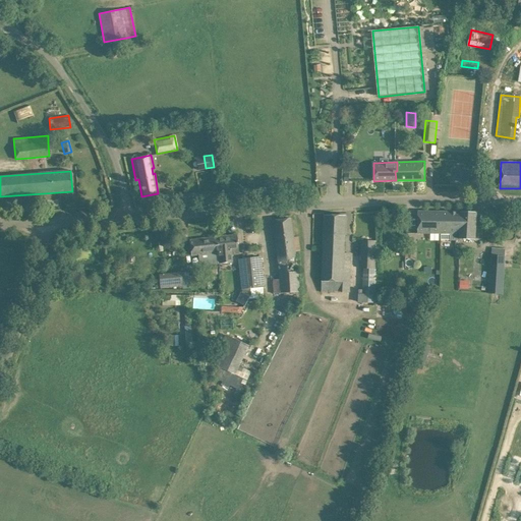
[(163,191),(165,198),(173,196),(171,190),(163,191)]
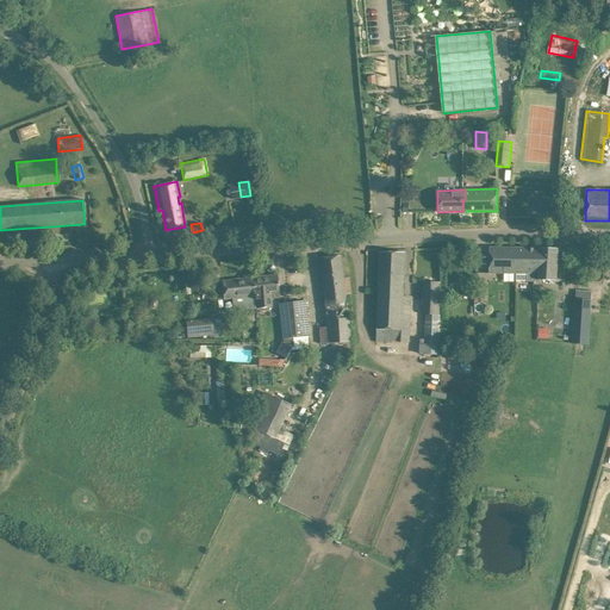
[(517,248),(490,248),(490,273),(516,274),(517,274),(517,248)]
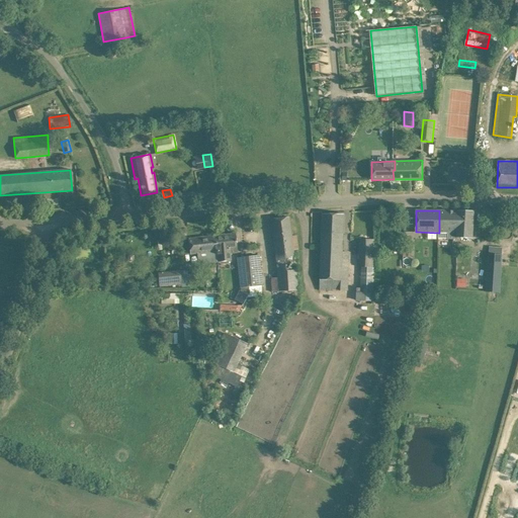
[(438,239),(454,239),(454,225),(457,225),(458,210),(439,210),(439,233),(438,233),(438,239)]
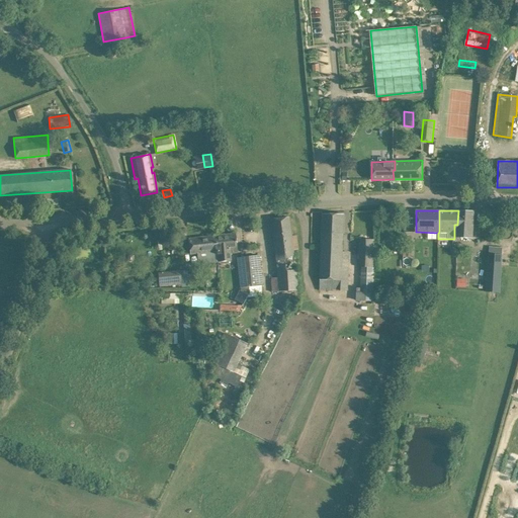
[(454,225),(454,239),(457,239),(457,238),(472,239),(473,210),(458,210),(457,225),(454,225)]
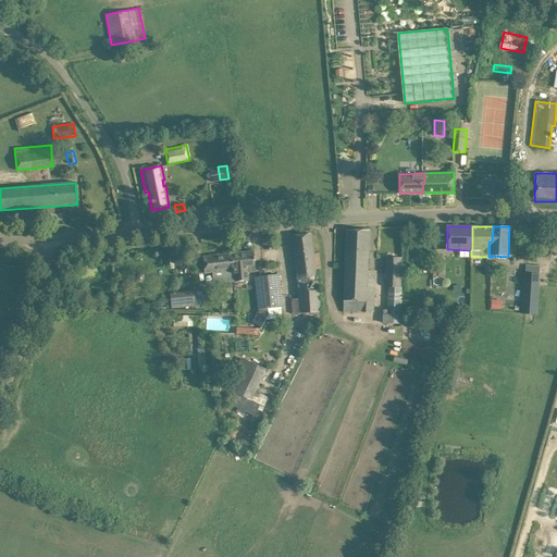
[(347,230),(347,240),(346,312),(376,313),(376,280),(370,280),(370,231),(347,230)]
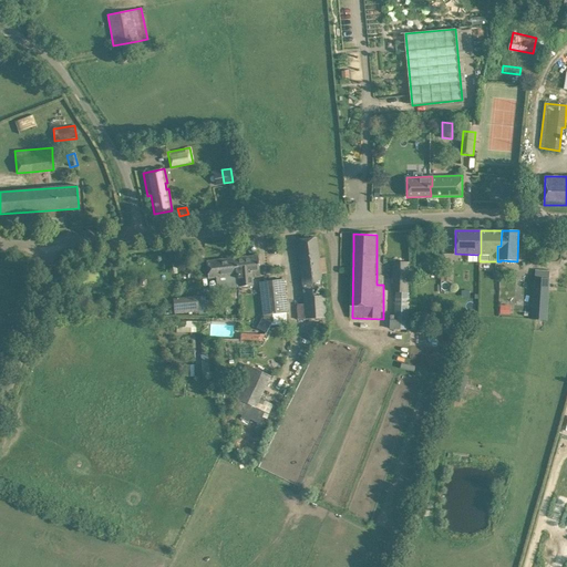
[(303,298),(303,305),(297,305),(297,319),(325,319),(322,295),(320,275),(326,274),(323,258),(319,258),(316,237),(296,240),(303,298)]
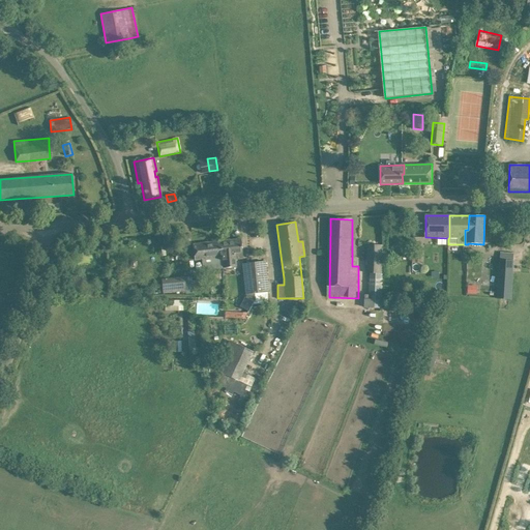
[(240,239),(216,241),(219,268),(225,268),(226,270),(234,269),(234,267),(236,266),(235,260),(243,259),(240,239)]
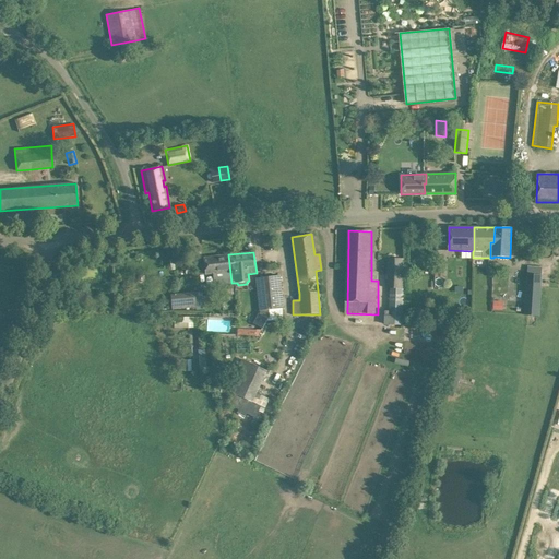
[(232,283),(228,254),(204,258),(205,274),(213,273),(215,285),(232,283)]
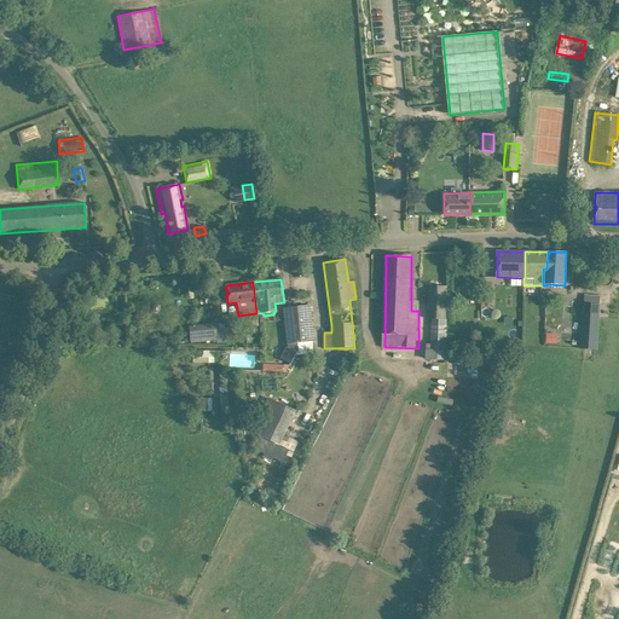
[(428,319),(432,319),(431,350),(426,350),(426,359),(445,360),(445,358),(445,346),(447,287),(429,287),(428,319)]
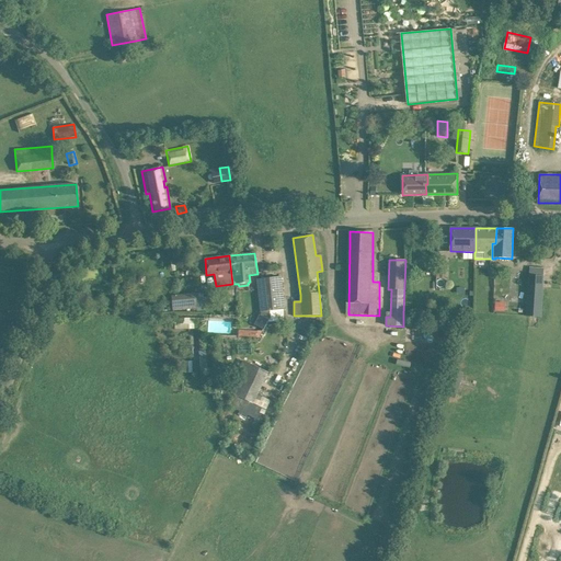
[(436,266),(436,278),(446,278),(446,266),(436,266)]
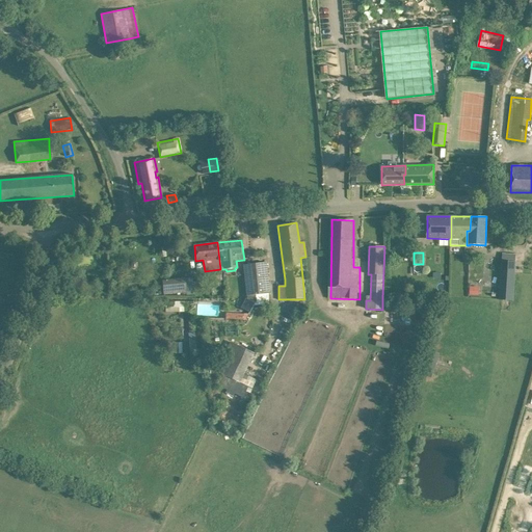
[(501,260),(499,300),(513,300),(516,261),(501,260)]
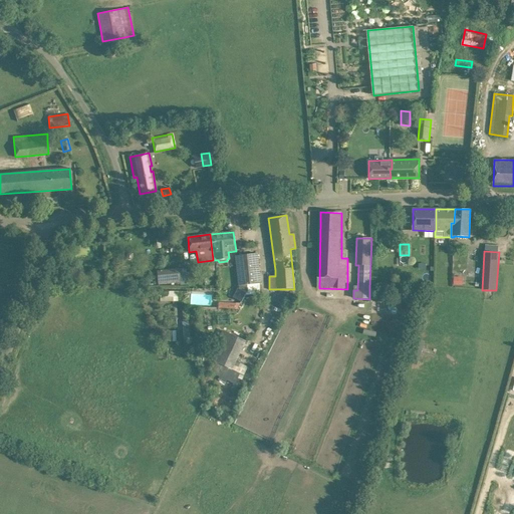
[(261,293),(257,253),(235,256),(238,287),(233,298),(241,302),(245,294),(245,295),(261,293)]
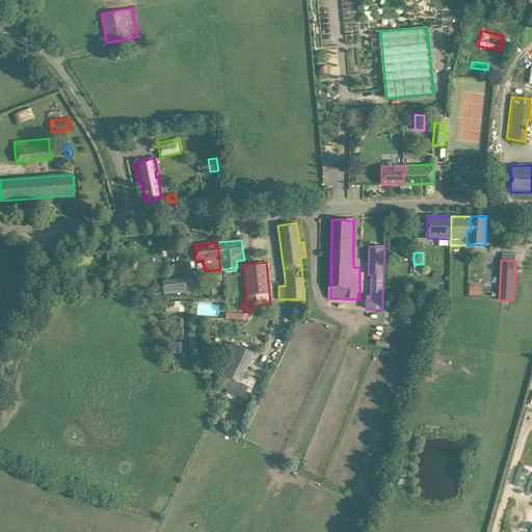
[(162,281),(163,295),(185,293),(184,280),(162,281)]
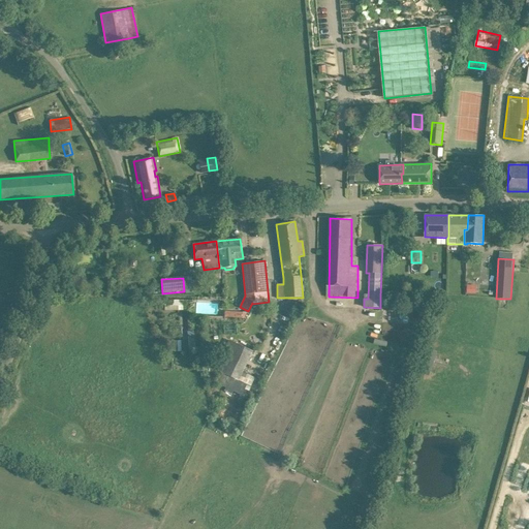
[(164,300),(164,310),(178,310),(178,300),(164,300)]
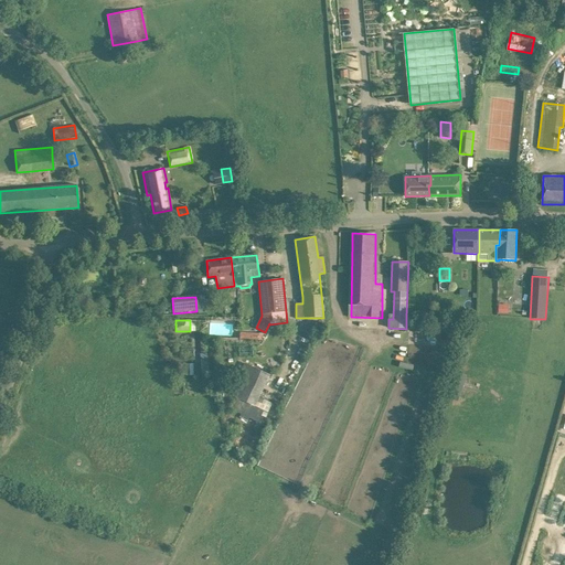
[(243,364),(228,395),(255,407),(269,375),(243,364)]
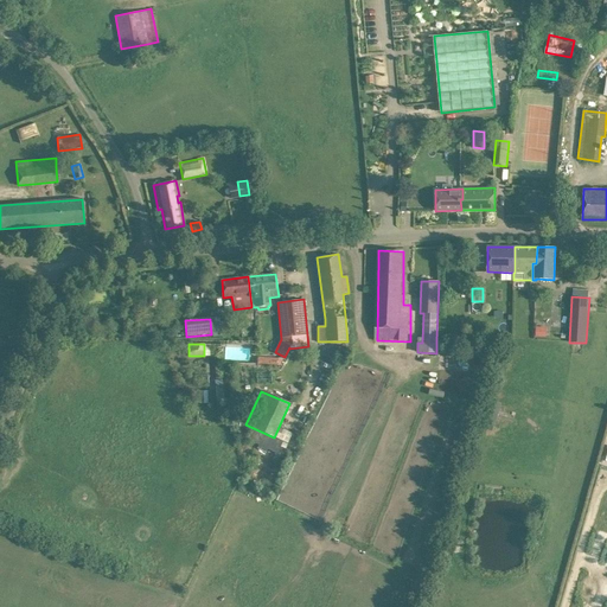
[(490,398),(483,421),(494,425),(502,402),(490,398)]
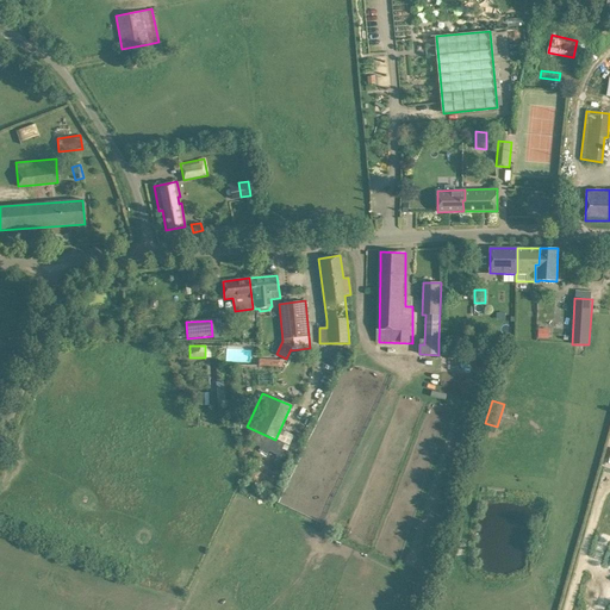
[(452,531),(448,542),(455,545),(459,534),(452,531)]
